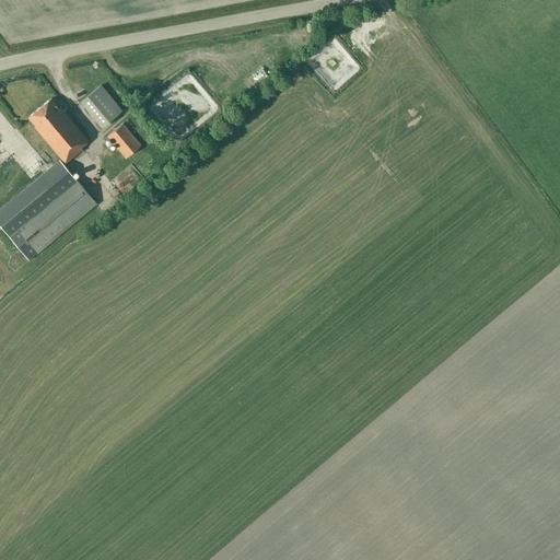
[(307,58),(313,65),(333,48),(340,57),(334,62),(348,78),(360,67),(333,36),(307,58)]
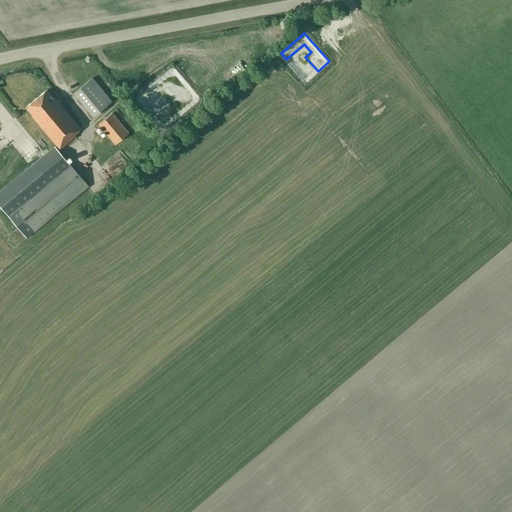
[(174,67),(139,94),(165,127),(200,99),(174,67)]
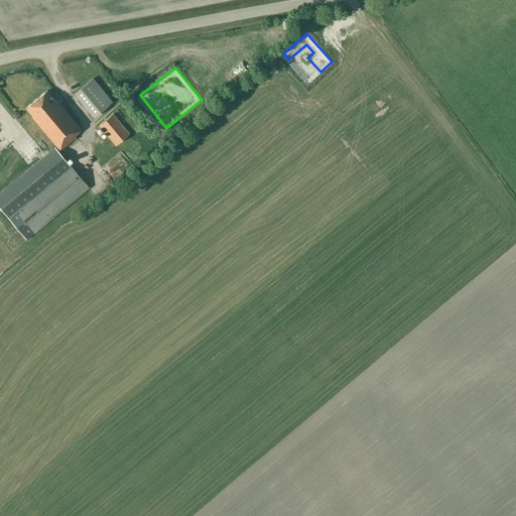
[(93,79),(74,94),(94,117),(112,102),(93,79)]
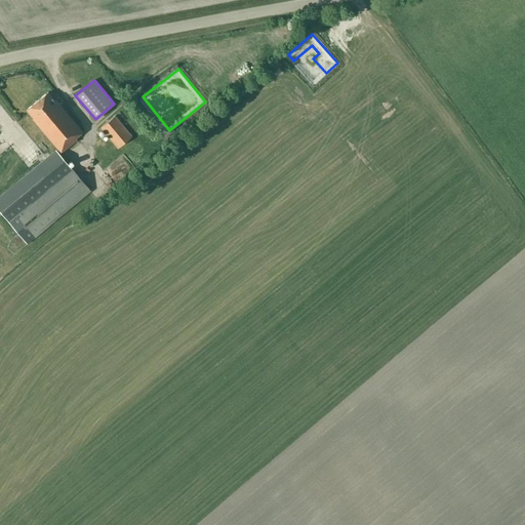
[(58,154),(77,139),(75,138),(83,132),(55,99),(54,101),(47,92),(26,110),(33,118),(33,119),(57,149),(33,169),(0,196),(0,211),(27,243),(90,191),(58,154)]
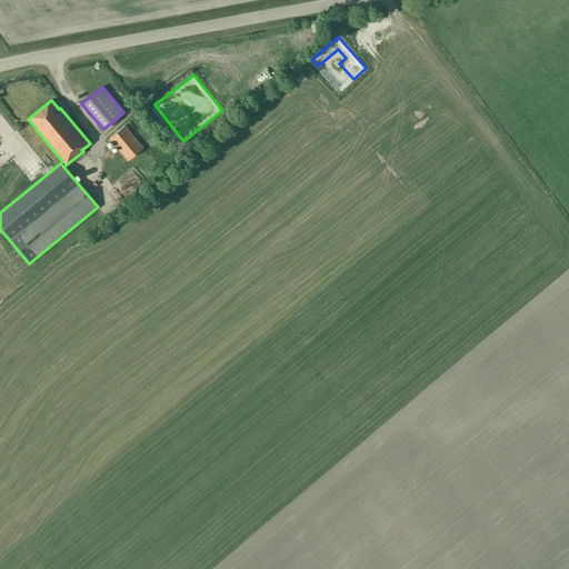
[(125,126),(109,138),(128,161),(142,148),(125,126)]
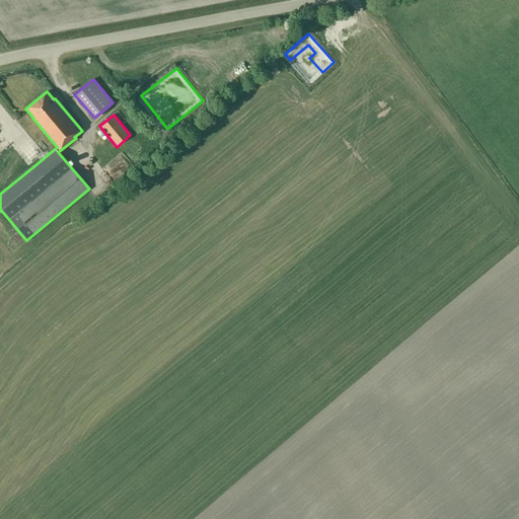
[(94,182),(92,192),(100,193),(101,184),(94,182)]
